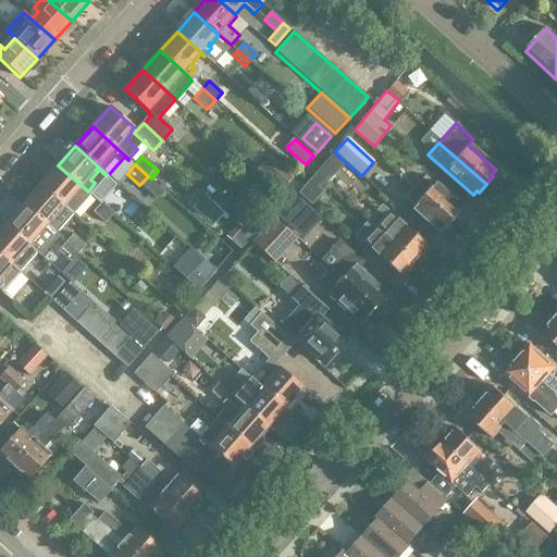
[(88,192),(58,165),(40,184),(73,213),(74,214),(89,197),(88,197),(89,195),(87,193),(88,192)]
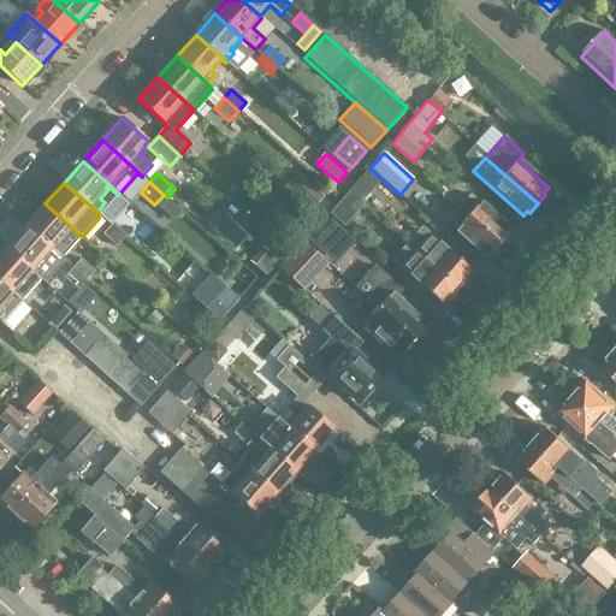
[(181,212),(164,196),(155,206),(173,221),(181,212)]
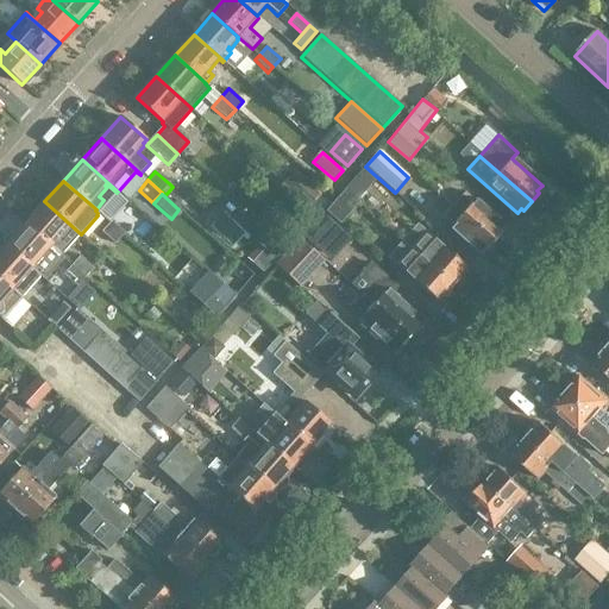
[(473,200),(471,202),(462,194),(451,206),(494,244),(502,234),(500,233),(504,227),(473,200)]
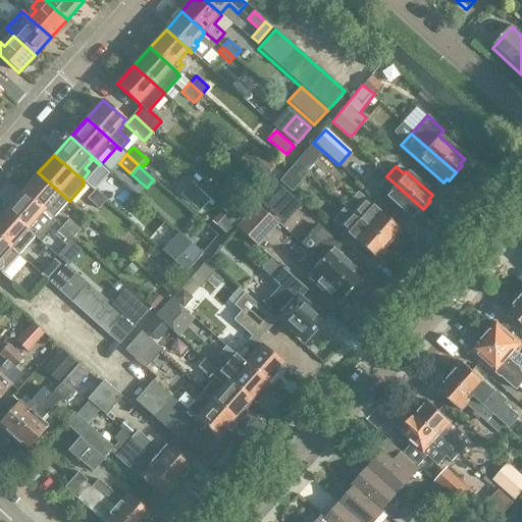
[(68,200),(38,172),(21,191),(49,216),(52,218),(68,200)]
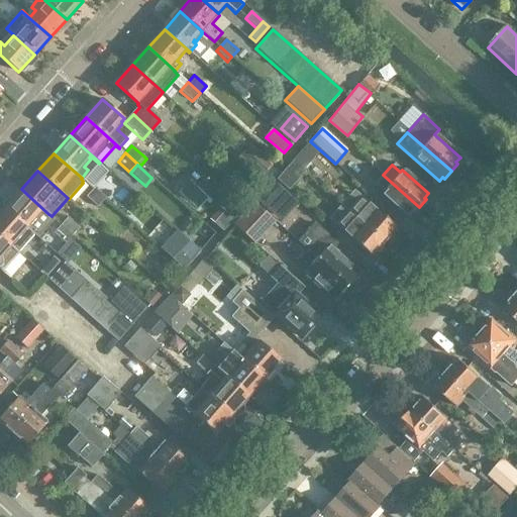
[(419,207),(383,175),(376,183),(384,191),(381,194),(407,217),(411,213),(413,214),(419,207)]
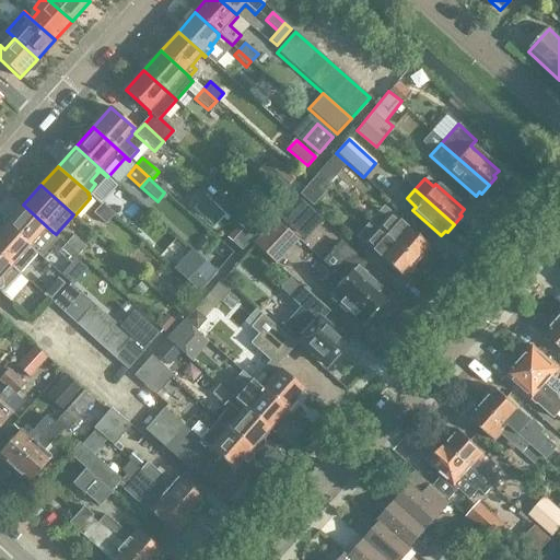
[(101,205),(114,216),(120,208),(107,197),(101,205)]
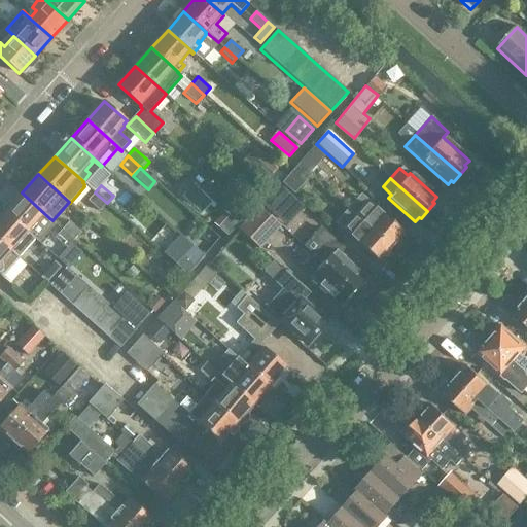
[(288,189),(271,209),(286,224),(305,204),(288,189)]
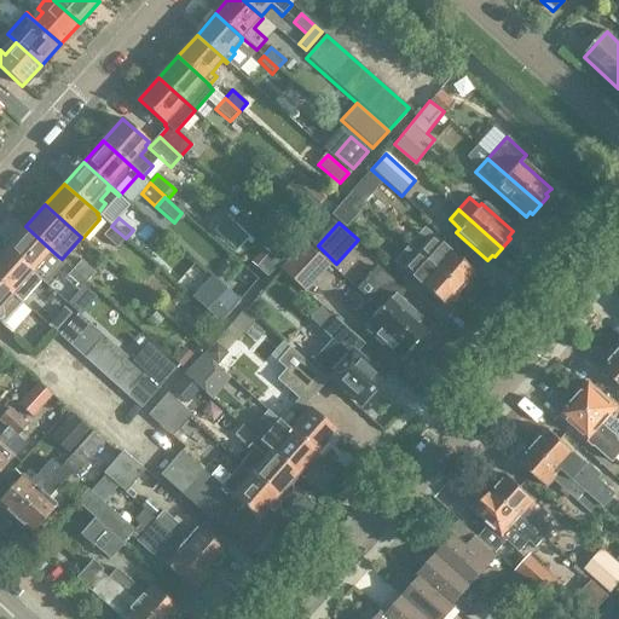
[(58,256),(25,226),(6,248),(39,278),(58,256)]
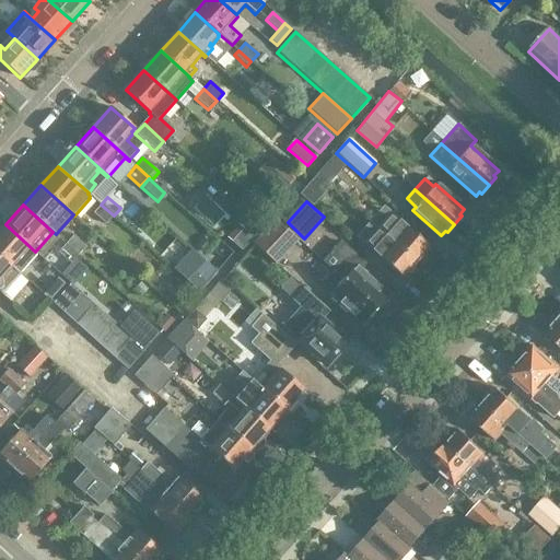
[(101,205),(93,213),(106,225),(114,216),(101,205)]
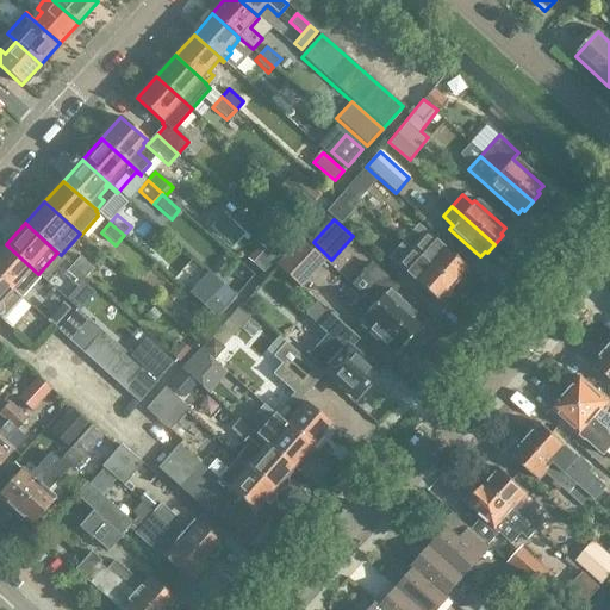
[(411,232),(403,241),(453,287),(468,271),(440,246),(434,253),(411,232)]
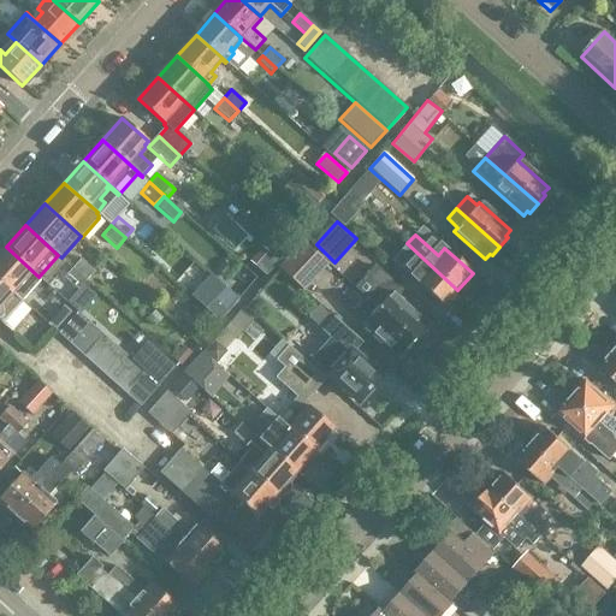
[(278,268),(303,290),(327,264),(302,242),(278,268)]
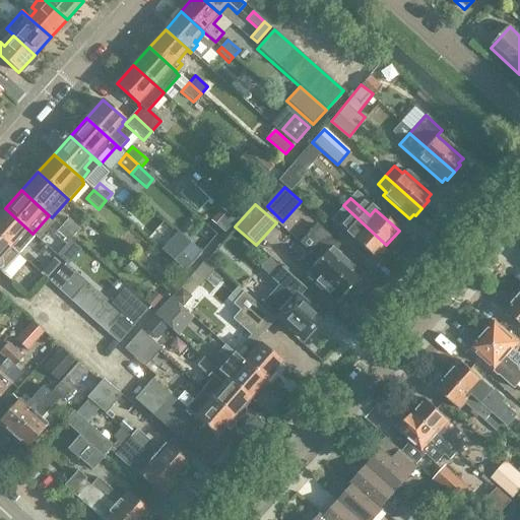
[(386,245),(343,205),(331,219),(374,258),(386,245)]
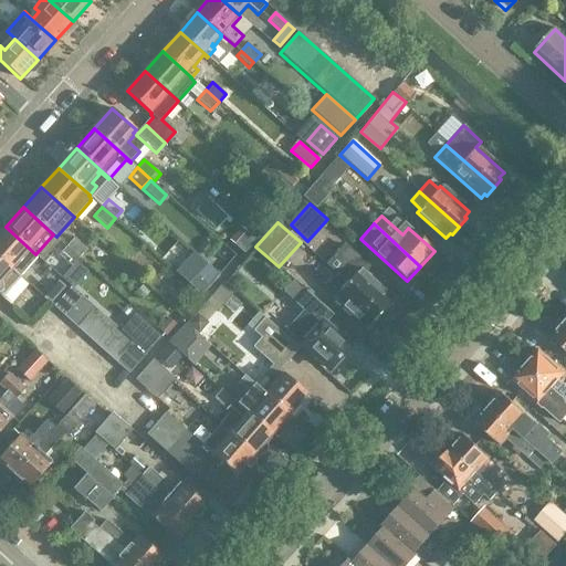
[(391,299),(349,261),(358,250),(332,226),(321,238),(348,262),(345,265),(336,275),(379,313),(391,299)]
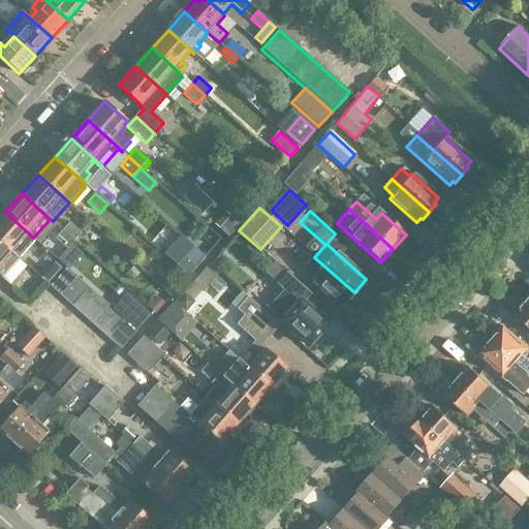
[(33,238),(5,212),(0,217),(0,240),(18,256),(33,238)]
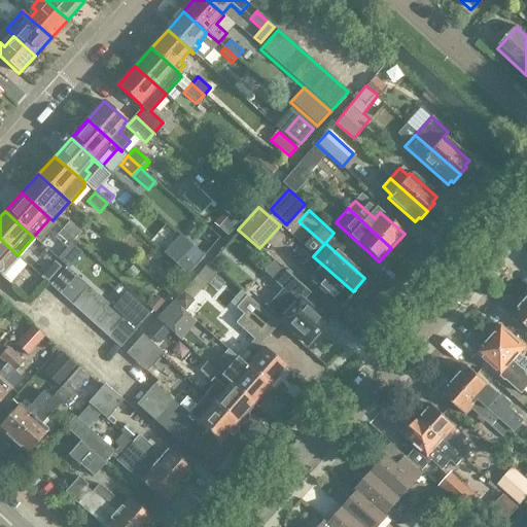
[(61,230),(73,241),(80,233),(68,222),(61,230)]
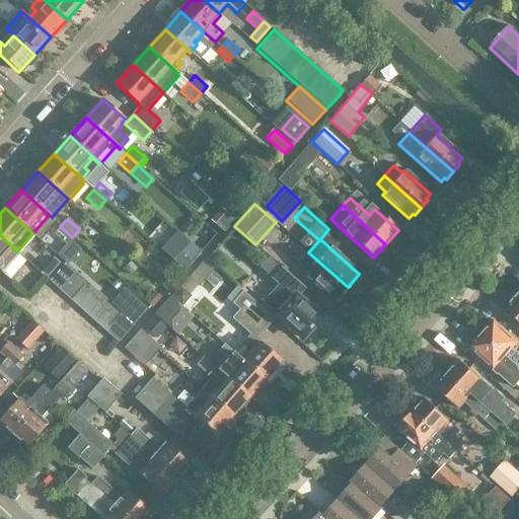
[(60,226),(54,234),(66,245),(72,237),(60,226)]
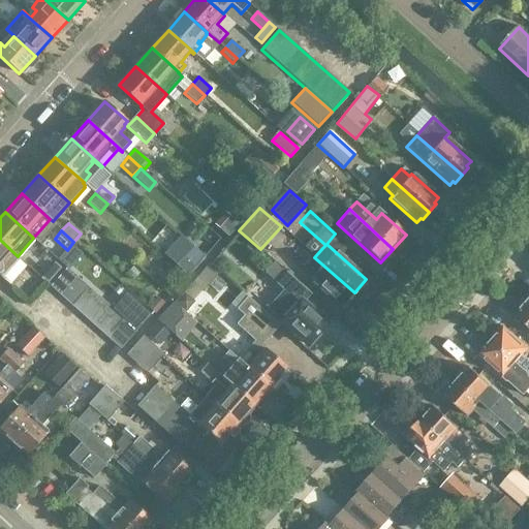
[(189,273),(206,254),(181,231),(164,249),(189,273)]
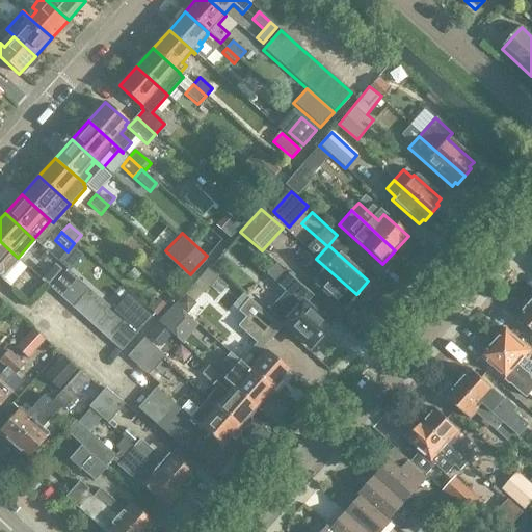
[(18,258),(0,241),(0,275),(3,280),(20,261),(17,258),(18,258)]
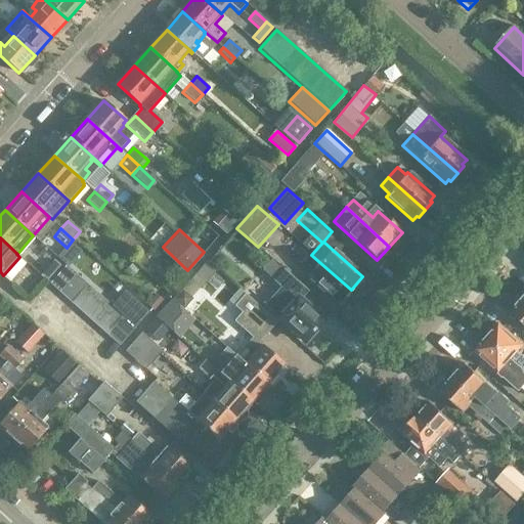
[(351,290),(311,255),(304,263),(313,271),(308,276),(339,303),(351,290)]
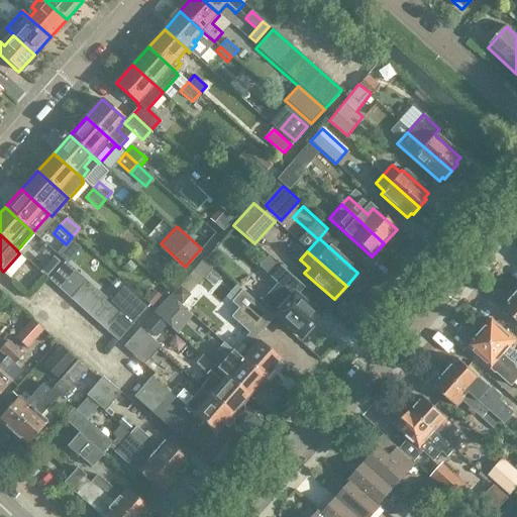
[(40,273),(47,265),(35,254),(28,263),(40,273)]
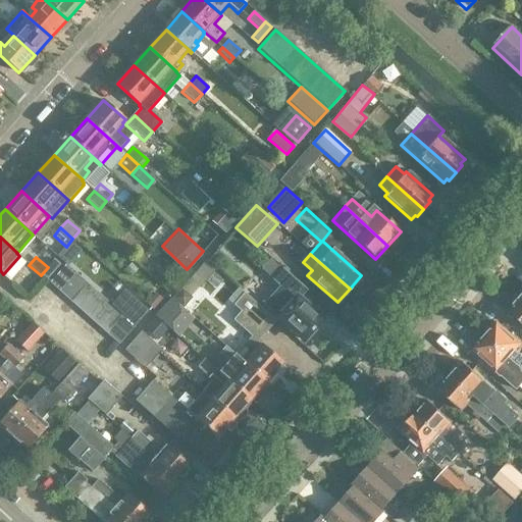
[(41,275),(46,281),(60,265),(54,260),(48,267),(41,275)]
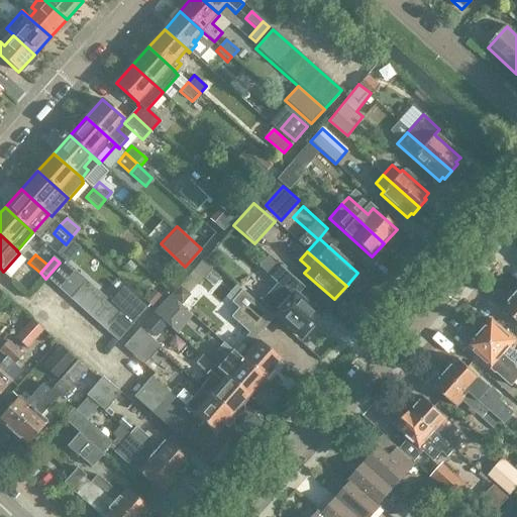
[(65,263),(48,281),(58,289),(74,271),(65,263)]
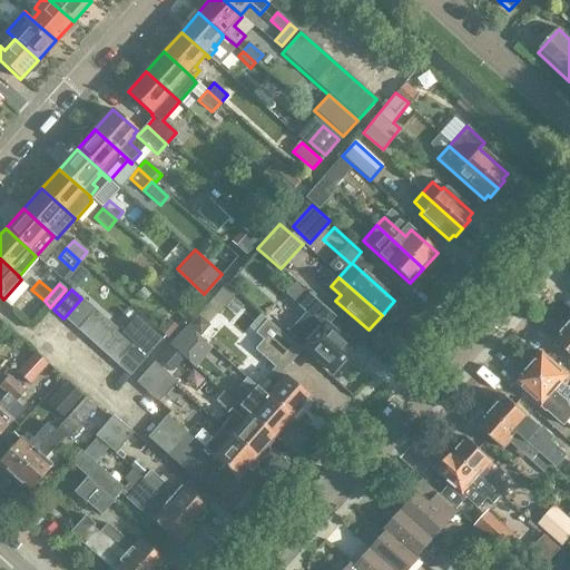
[(331,371),(350,350),(324,326),(323,326),(320,324),(330,313),(310,295),(301,306),(316,320),(307,328),(316,336),(306,347),(331,371)]
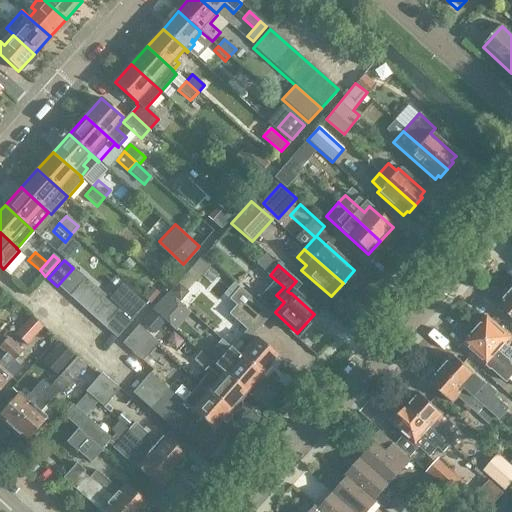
[(73,268),(57,286),(67,295),(83,276),(73,268)]
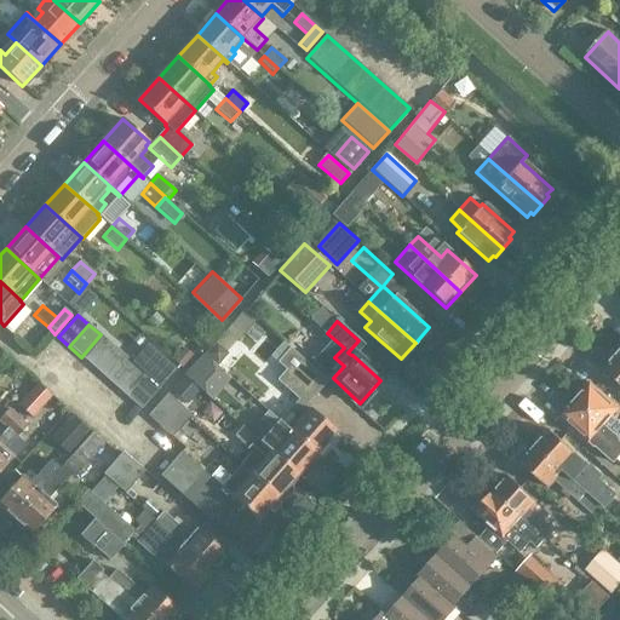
[(101,334),(81,357),(92,367),(112,345),(101,334)]
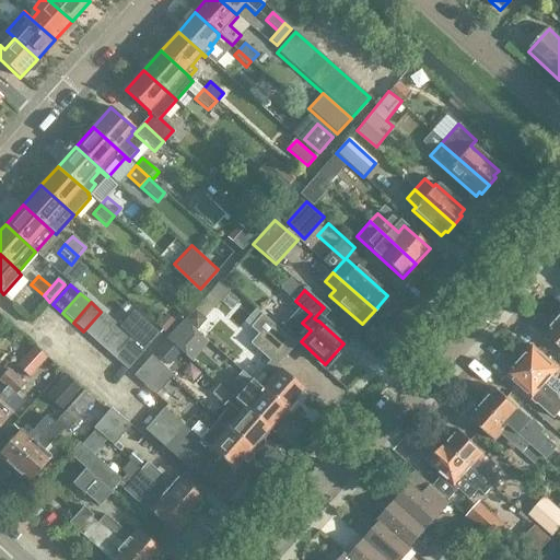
[(112,322),(101,312),(83,331),(94,341),(112,322)]
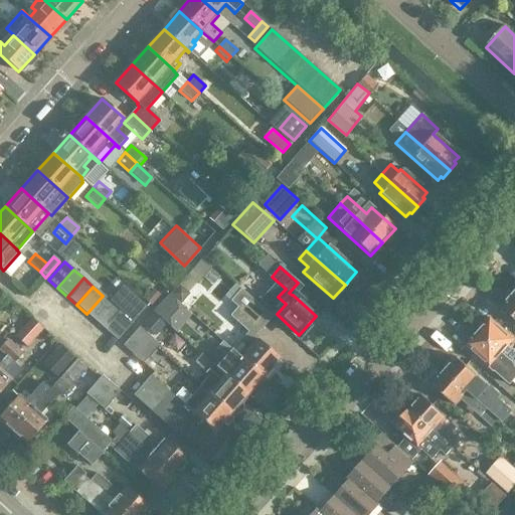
[(247,333),(232,351),(261,376),(278,357),(256,339),(256,340),(253,338),(273,317),(240,290),(229,302),(236,308),(229,317),(247,333)]
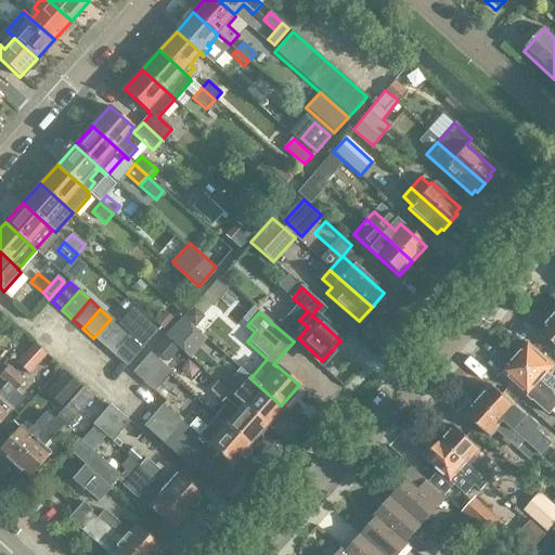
[(191,355),(207,336),(182,314),(155,345),(163,352),(173,339),(191,355)]
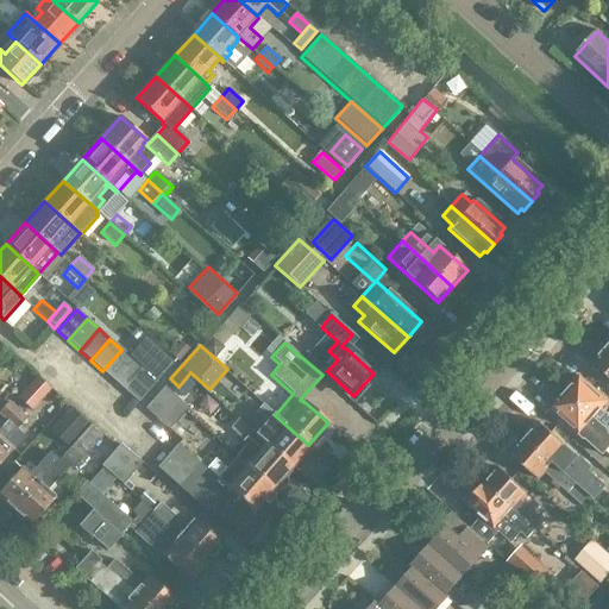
[(608,350),(606,347),(591,364),(608,378),(608,350)]
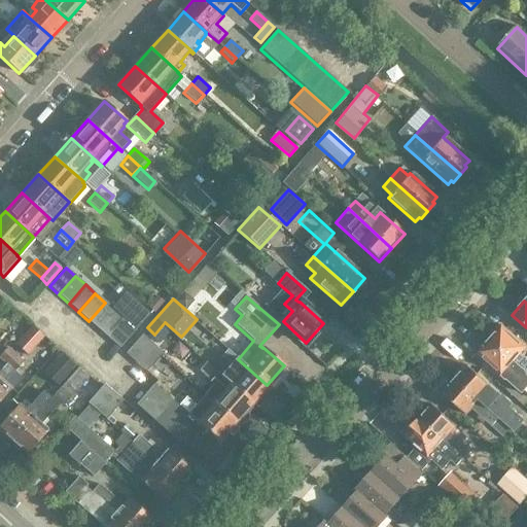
[(105,303),(89,321),(98,329),(114,311),(105,303)]
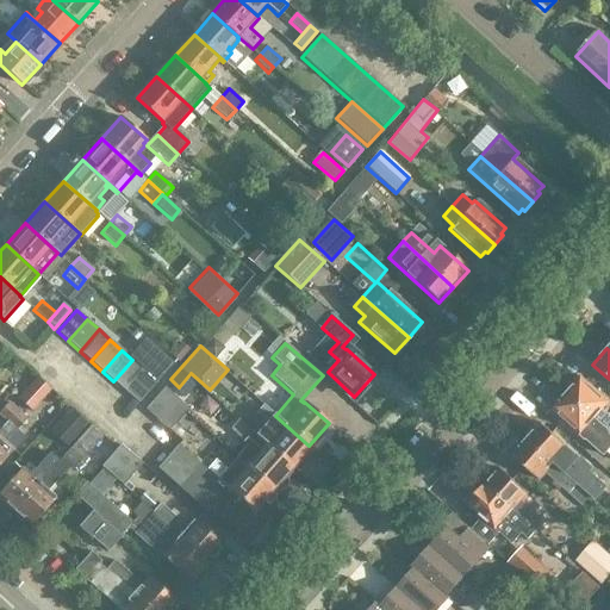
[(132,360),(113,381),(125,392),(144,371),(132,360)]
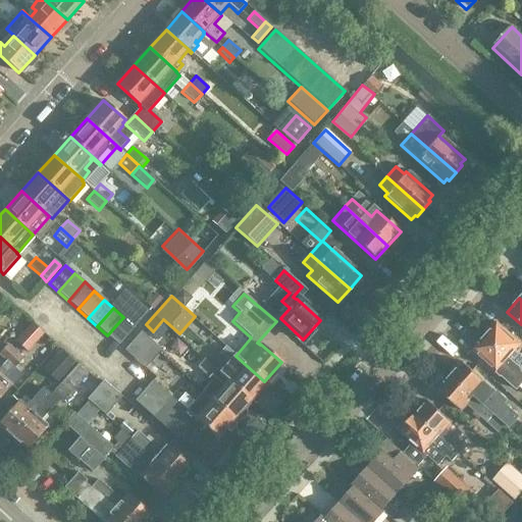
[(135,326),(123,317),(107,335),(117,345),(135,326)]
